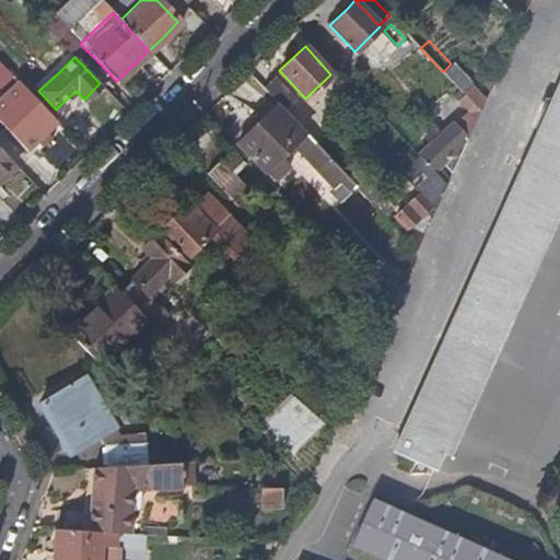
[(469,85),(459,73),(451,63),(443,72),(456,88),(462,93),(469,85)]
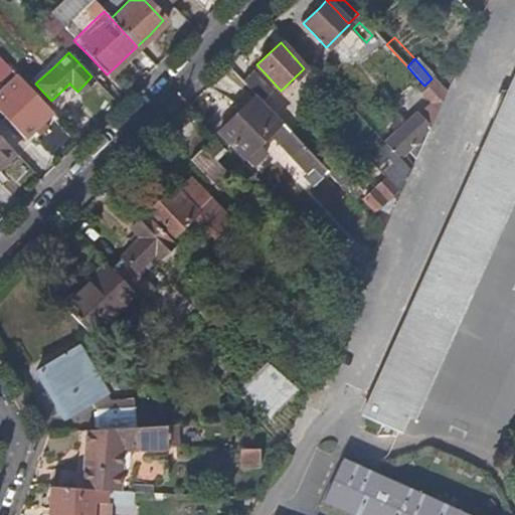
[(270,90),(251,69),(242,78),(261,99),(270,90)]
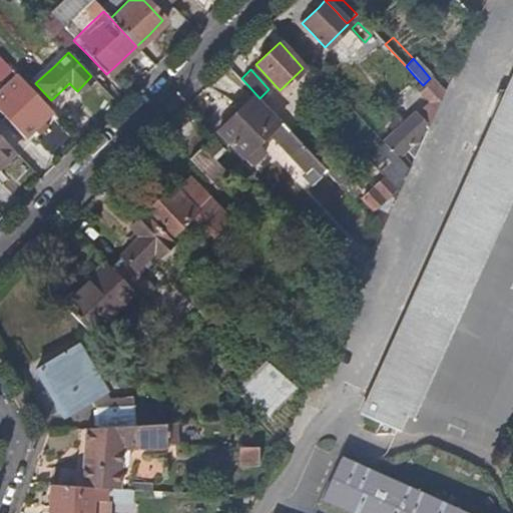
[(22,82),(10,70),(3,77),(15,89),(22,82)]
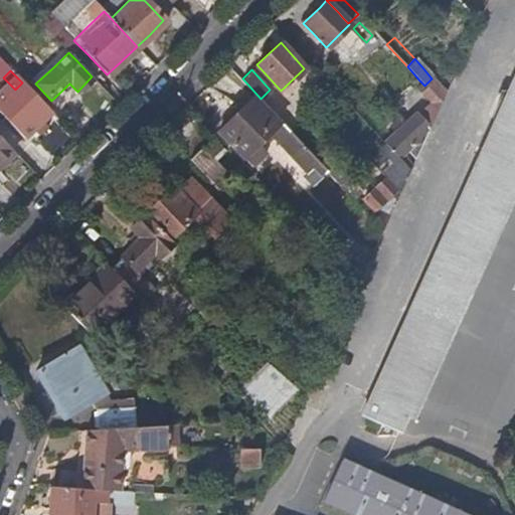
[(514,72),(507,91),(492,123),(478,155),(462,192),(446,226),(428,265),(407,311),(392,345),(377,378),(361,413),(375,420),(396,430),(401,419),(404,413),(410,416),(416,401),(427,376),(446,336),(464,296),(480,261),(494,228),(511,191),(514,181),(514,72)]
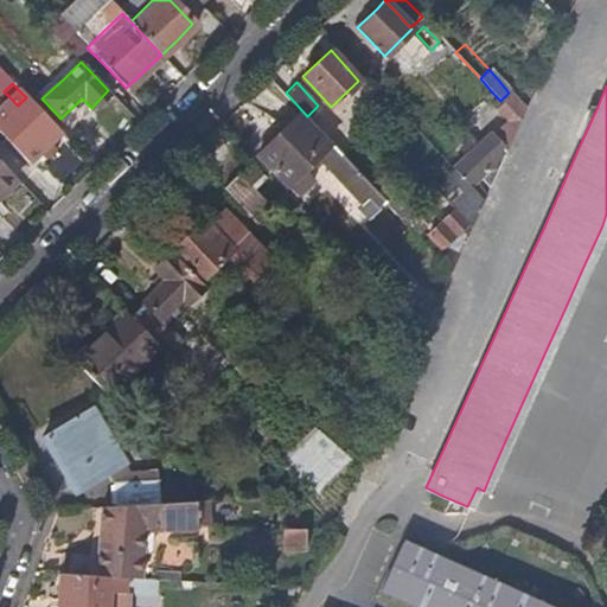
[(518,102),(509,93),(500,101),(510,112),(518,102)]
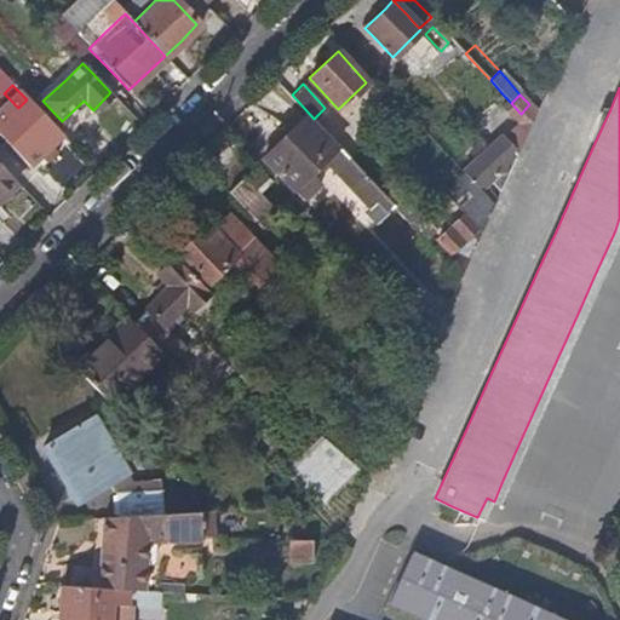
[(515,153),(528,122),(522,115),(521,114),(511,103),(505,97),(499,104),(516,121),(498,138),(504,143),(509,149),(515,153)]
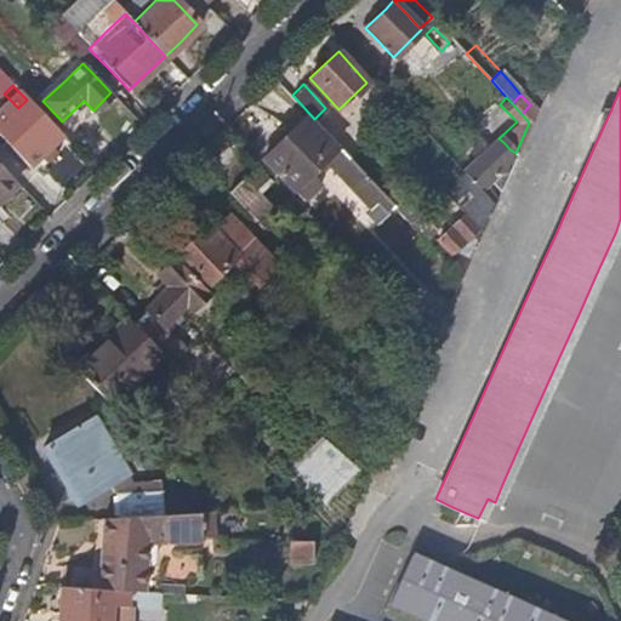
[(60,135),(27,100),(18,108),(7,119),(0,125),(0,136),(3,138),(16,151),(29,165),(40,154),(60,135)]
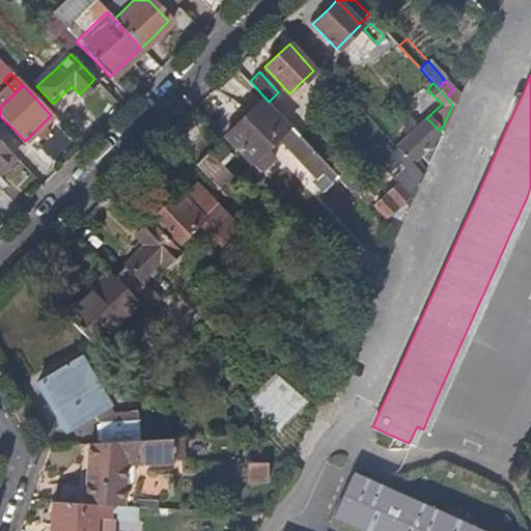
[(452,105),(457,94),(453,89),(446,98),(447,99),(452,105)]
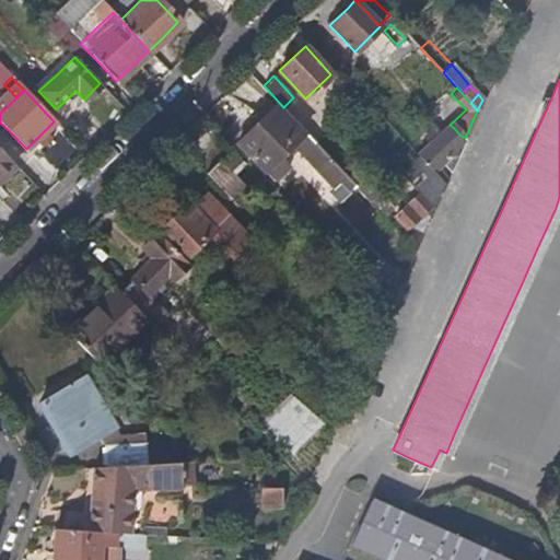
[(333,163),(298,125),(292,119),(291,120),(276,105),(275,105),(236,141),(266,170),(290,144),(330,187),(338,179),(349,190),(354,185),(333,163)]
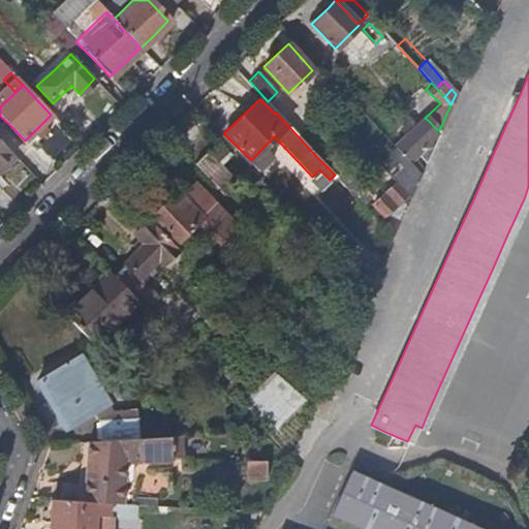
[(425,162),(439,130),(434,127),(430,122),(425,118),(418,124),(414,129),(407,122),(403,126),(400,130),(405,136),(394,148),(397,150),(402,155),(408,162),(415,153),(425,162)]
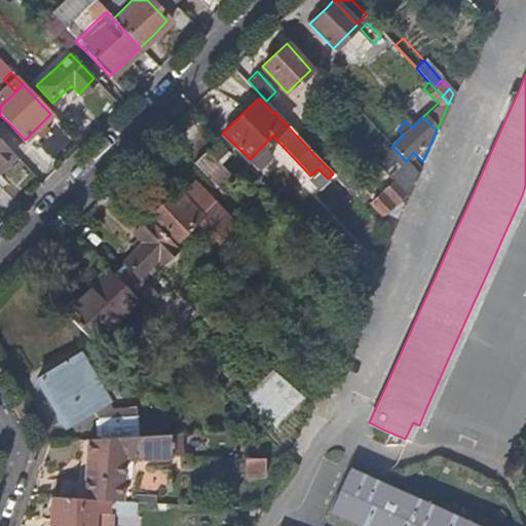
[(0,164),(12,153),(4,145),(0,140),(0,164)]
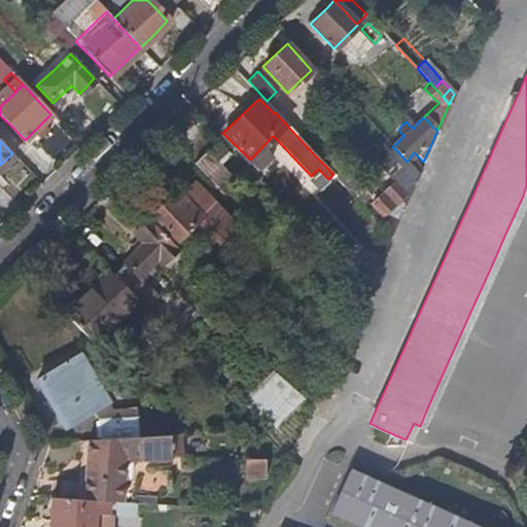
[(408,195),(418,173),(407,162),(400,154),(395,149),(383,162),(387,167),(397,178),(396,180),(394,182),(406,194),(408,195)]
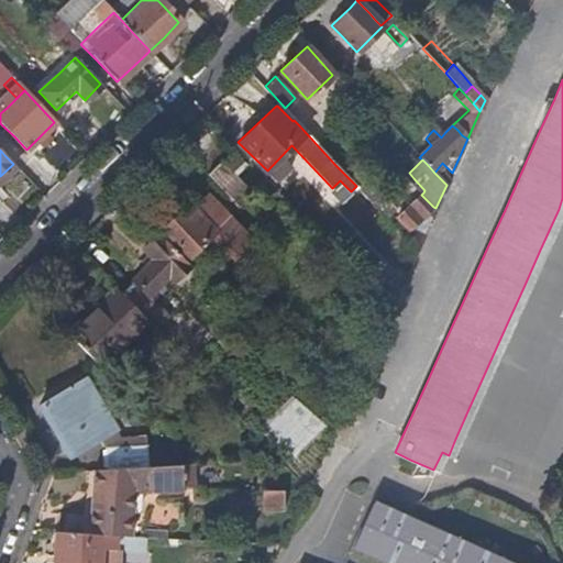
[(452,173),(442,163),(434,173),(446,185),(452,173)]
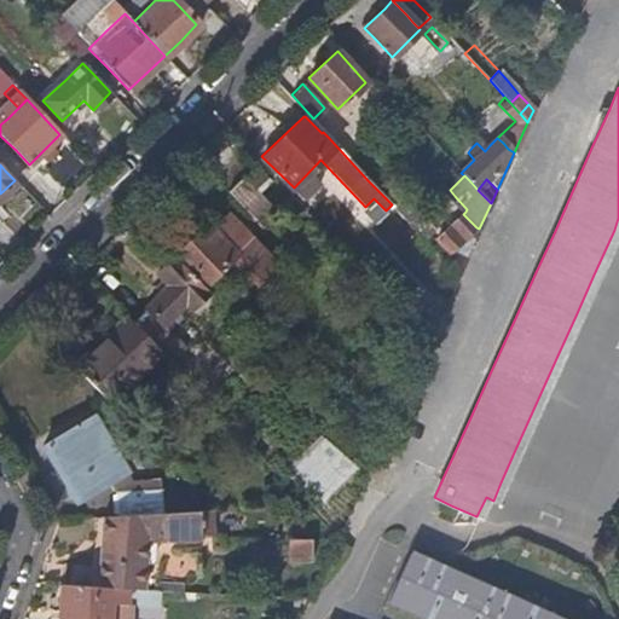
[(272,208),(256,194),(244,181),(229,196),(242,209),(256,225),(272,208)]
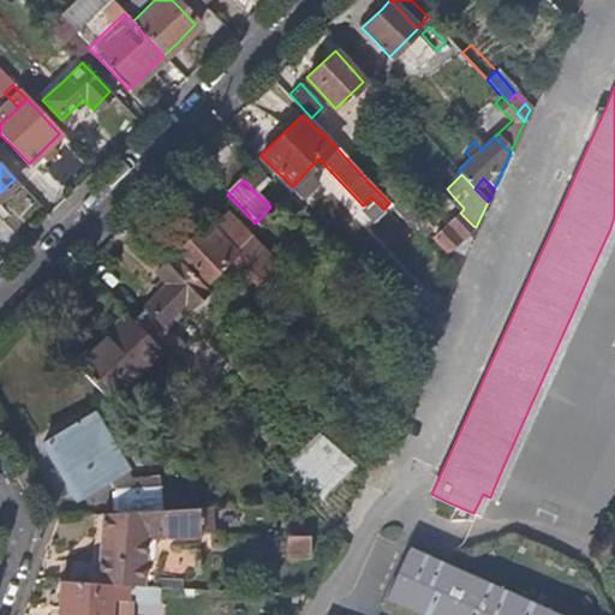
[(383,209),(371,197),(363,206),(362,208),(374,219),(383,209)]
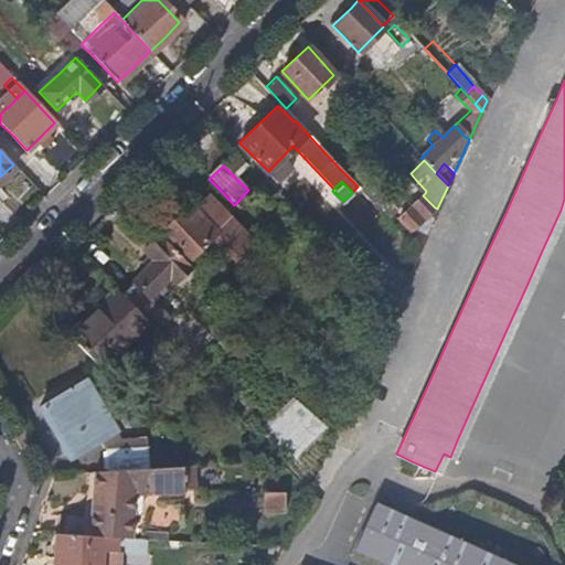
[(414,228),(435,208),(423,195),(418,200),(405,213),(397,220),(409,233),(414,228)]
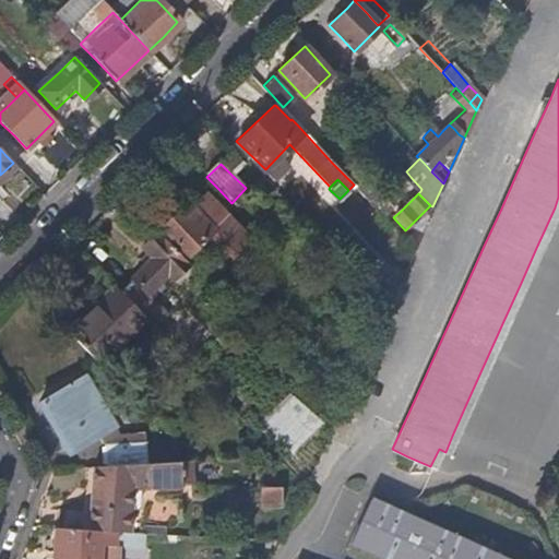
[(248,241),(234,227),(215,209),(203,197),(191,209),(186,203),(171,217),(156,230),(182,259),(194,247),(204,257),(218,270),(235,254),(248,241)]
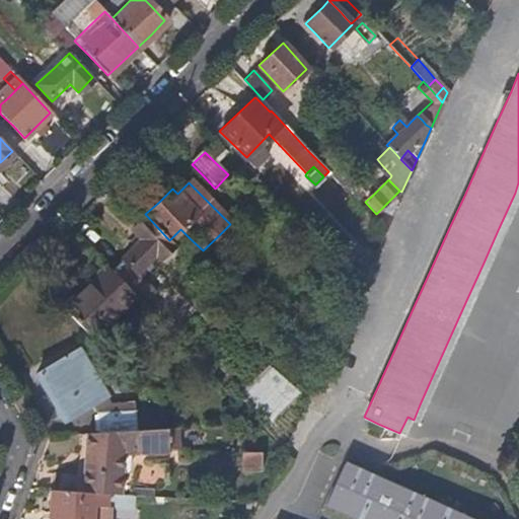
[(390,215),(401,192),(399,191),(380,210),(390,215)]
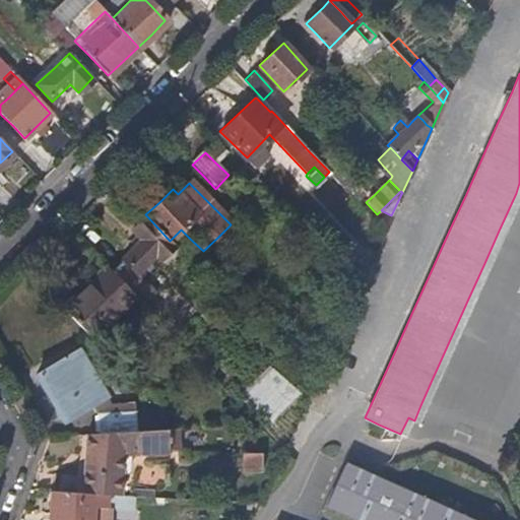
[(170,241),(145,214),(131,229),(140,239),(133,246),(147,260),(154,253),(159,259),(174,245),(170,241)]
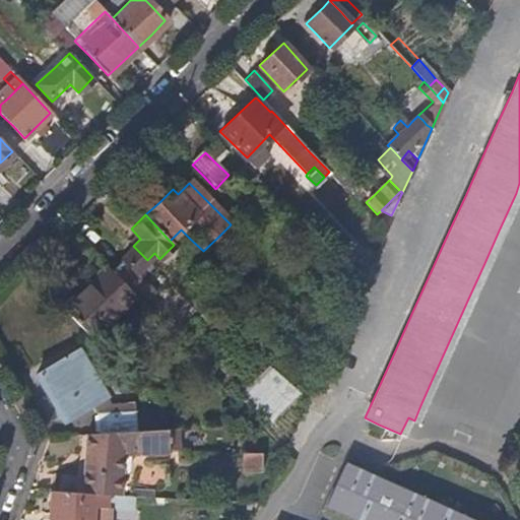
[(147,260),(133,246),(122,257),(136,271),(147,260)]
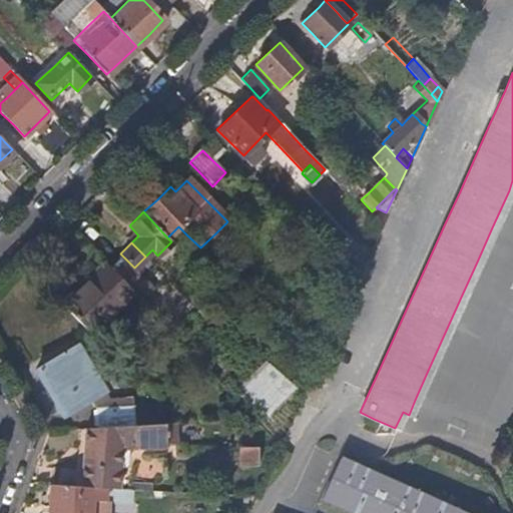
[(134,268),(120,253),(108,266),(128,287),(141,275),(134,268)]
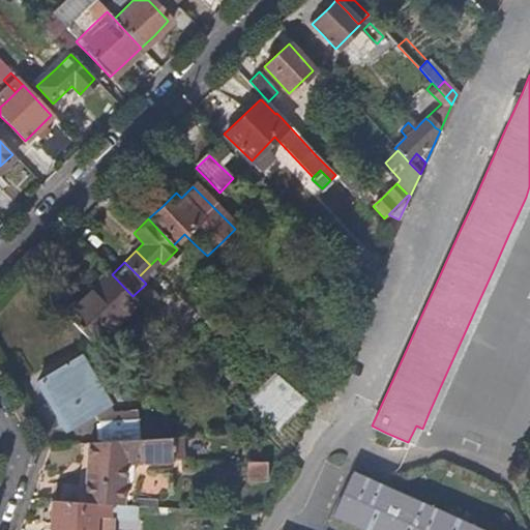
[(204,277),(188,262),(182,270),(197,285),(204,277)]
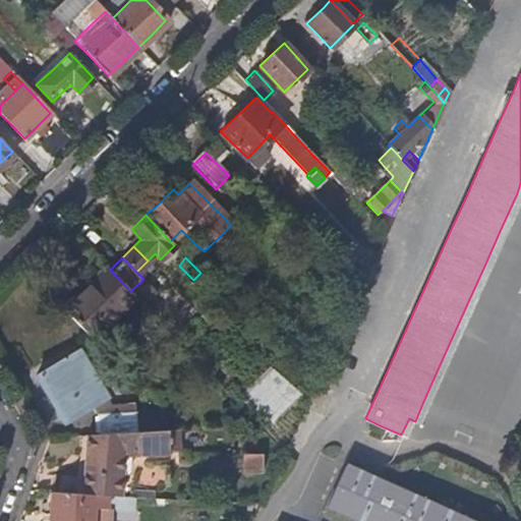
[(122,307),(134,295),(130,291),(110,270),(106,265),(85,285),(70,300),(62,308),(76,324),(91,339),(104,326),(122,307)]
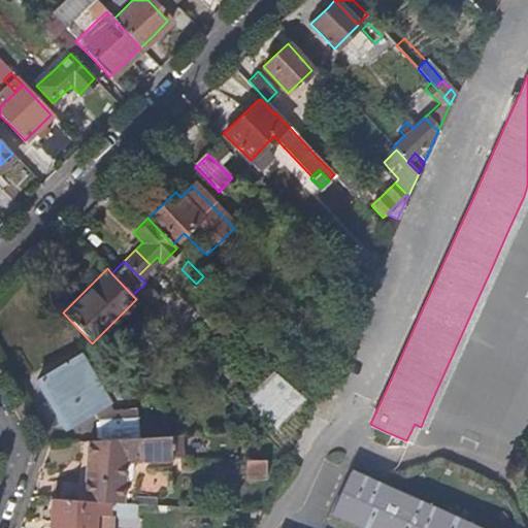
[(307,304),(317,294),(314,291),(303,300),(307,304)]
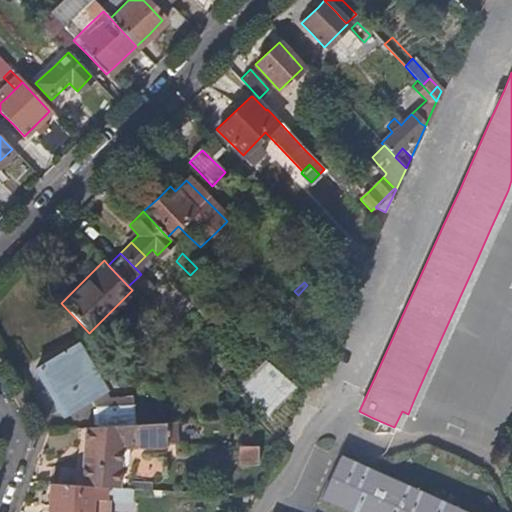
[(98,384),(73,344),(57,355),(37,367),(47,384),(64,413),(76,405),(90,397),(101,390),(98,384)]
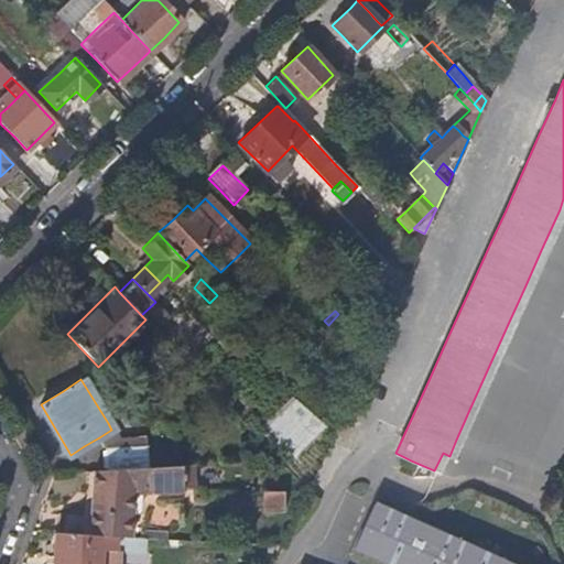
[(122,447),(111,430),(99,437),(106,448),(122,447)]
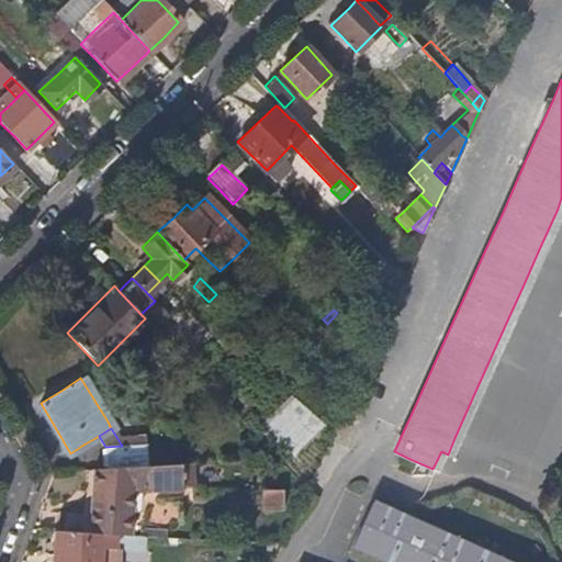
[(143,464),(143,445),(122,446),(105,447),(104,447),(104,468),(107,468),(143,464)]
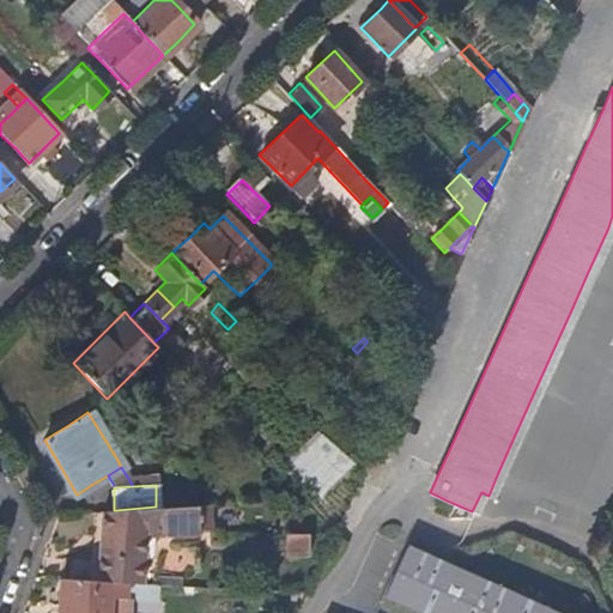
[(170,507),(169,485),(156,485),(156,507),(157,507),(170,507)]
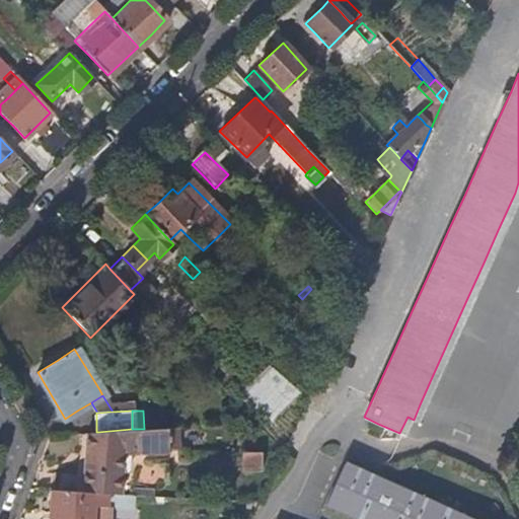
[(166,451),(166,427),(144,429),(133,429),(132,429),(98,432),(96,432),(85,433),(82,470),(53,469),(52,490),(67,491),(113,493),(119,493),(120,470),(122,453),(139,453),(166,451)]
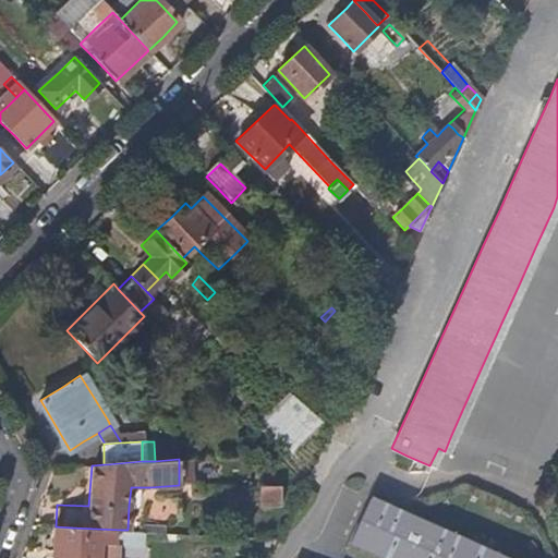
[(278,506),(279,487),(261,487),(261,506),(278,506)]
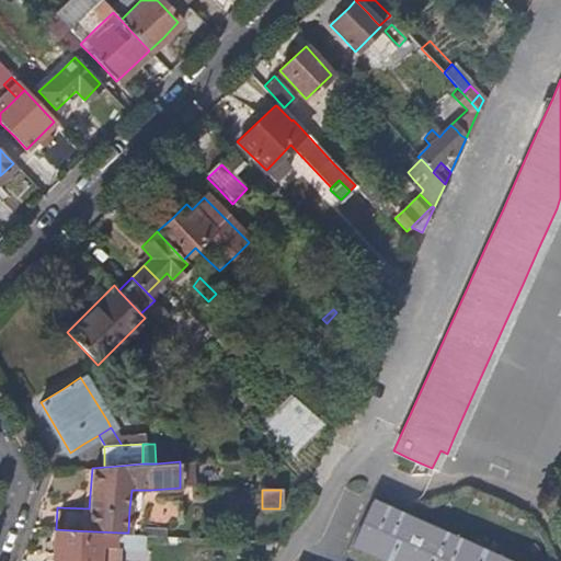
[(504,560),(457,539),(419,522),(371,501),(357,531),(352,544),(382,558),(389,560),(504,560)]
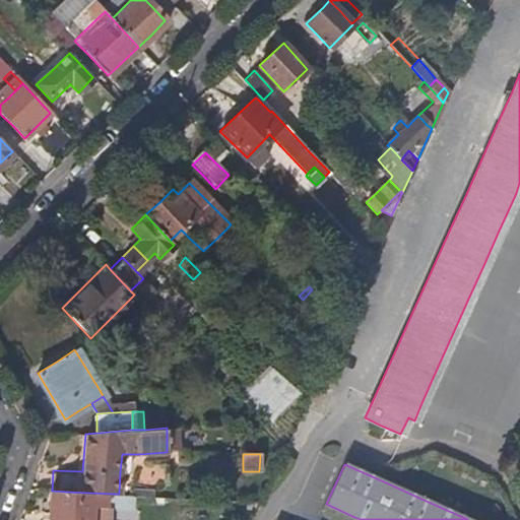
[(103,519),(105,505),(117,505),(134,506),(135,495),(119,494),(113,494),(67,492),(52,491),(50,491),(48,519),(103,519)]
